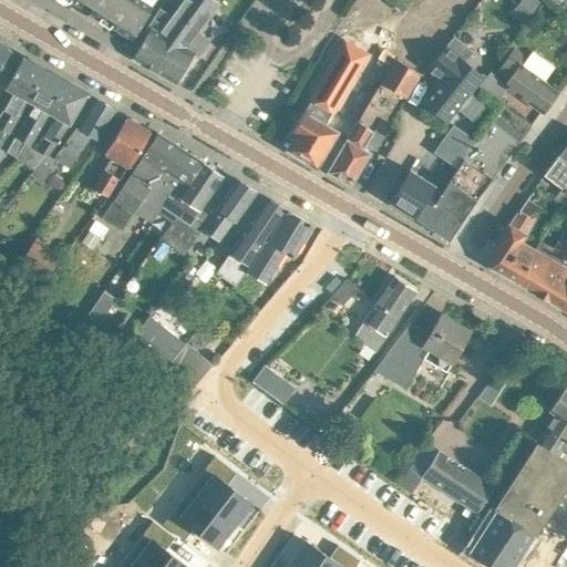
[(141,0),(70,0),(81,7),(81,4),(90,10),(89,12),(132,39),(152,7),(141,0)]
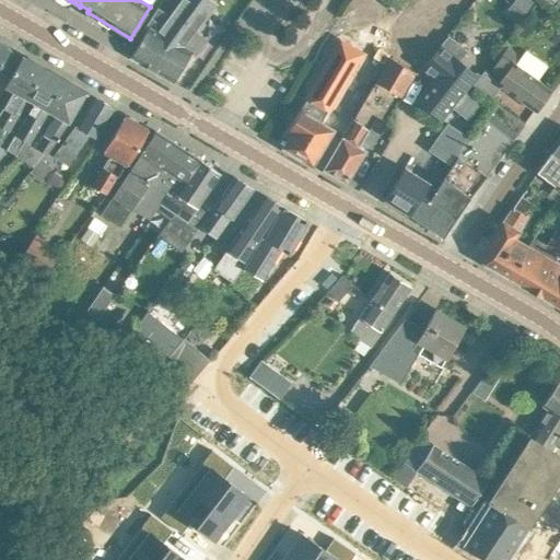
[(174,34),(178,27),(195,6),(189,2),(190,0),(179,0),(170,14),(158,8),(143,27),(147,28),(130,57),(152,70),(174,34)]
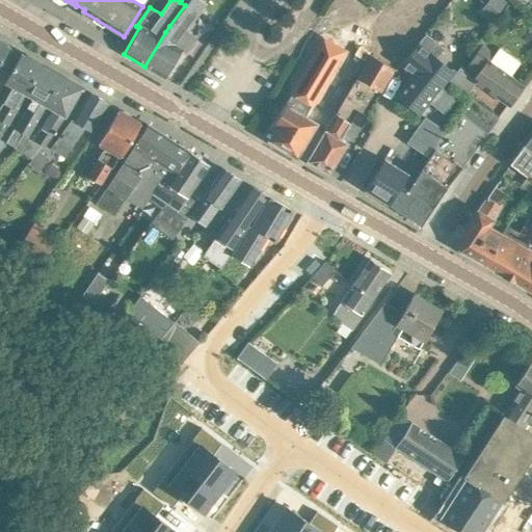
[(174,45),(202,1),(200,0),(181,0),(180,2),(185,5),(169,26),(165,32),(144,67),(164,77),(181,49),(174,45)]
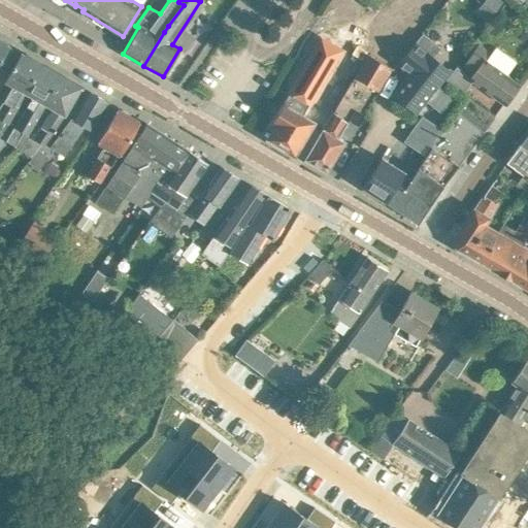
[(501,0),(486,0),(485,2),(497,11),(504,2),(501,0)]
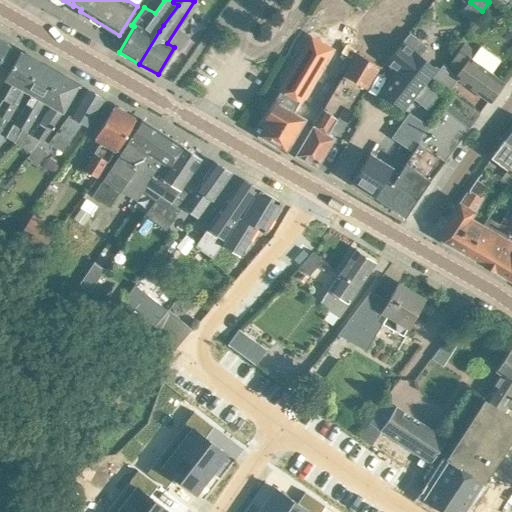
[(399,71),(382,92),(386,95),(383,98),(396,109),(398,105),(402,108),(410,99),(427,112),(439,97),(422,84),(435,68),(420,56),(427,47),(409,32),(386,61),(399,71)]
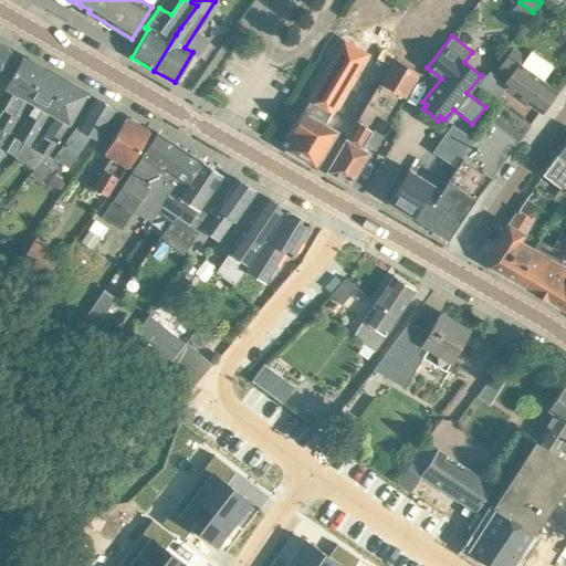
[(323,126),(365,54),(344,42),(292,129),(297,133),(287,149),(315,165),(334,133),(323,126)]
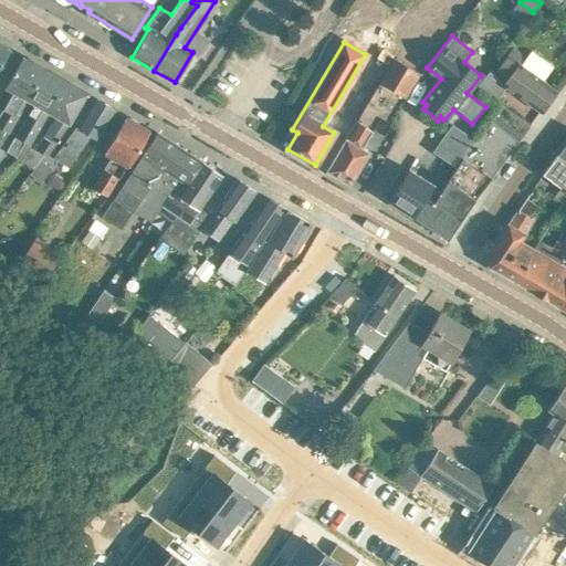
[(0,66),(10,50),(0,43),(0,66)]
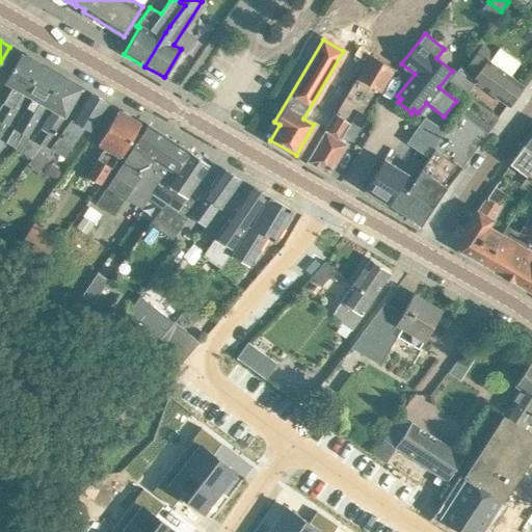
[(523,85),(508,75),(519,61),(498,47),(489,58),(485,56),(487,53),(479,48),(466,67),(477,75),(473,80),(508,105),(523,85)]
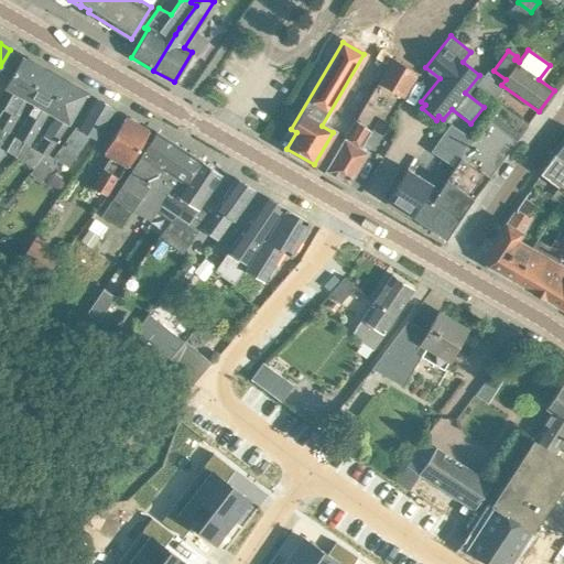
[(25,99),(43,67),(22,56),(4,88),(13,93),(1,112),(0,111),(0,127),(8,131),(26,100),(25,99)]
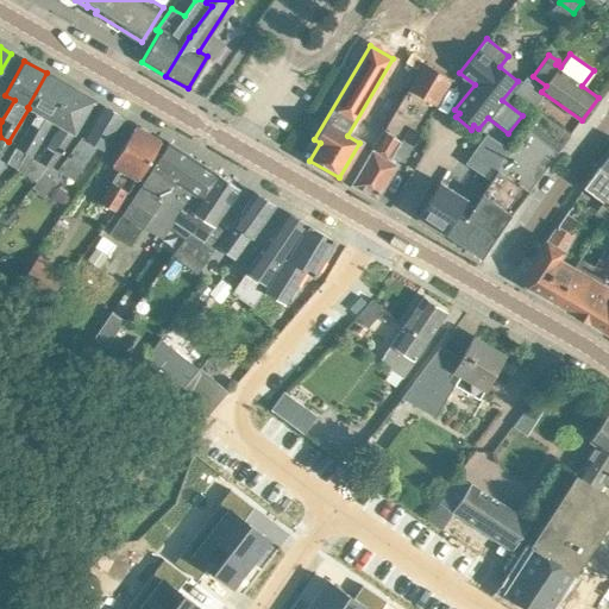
[(389,159),(409,125),(420,132),(451,79),(424,63),(407,89),(393,115),(352,183),(362,189),(360,190),(370,196),(371,195),(376,198),(396,164),(389,159)]
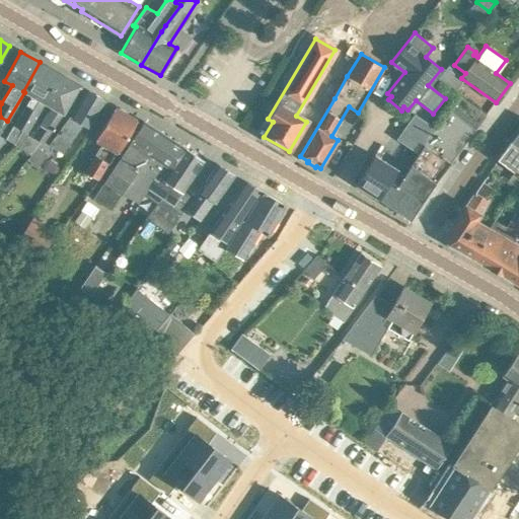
[(43,102),(60,74),(40,62),(23,91),(24,92),(30,95),(16,121),(13,120),(12,123),(27,133),(44,103),(43,102)]
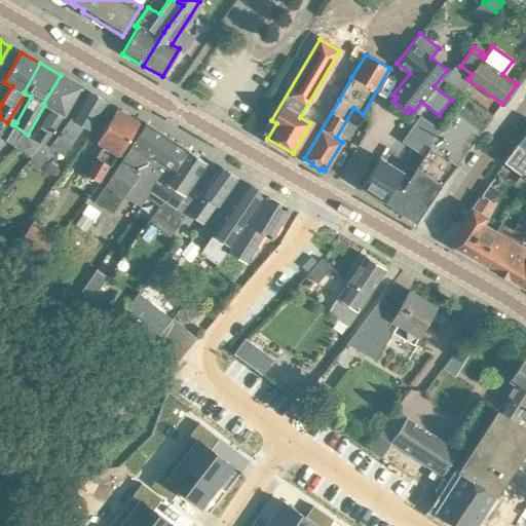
[(64,114),(71,105),(81,86),(61,75),(43,104),(44,105),(51,109),(36,134),(33,133),(31,137),(40,142),(45,145),(64,114)]
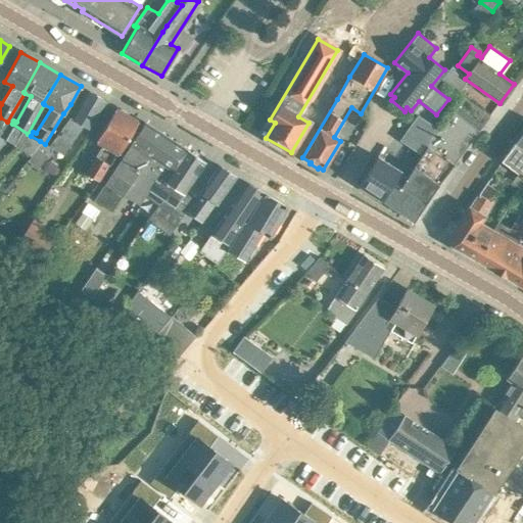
[(91,130),(97,120),(107,101),(86,89),(76,107),(69,117),(51,141),(63,151),(83,125),(91,130)]
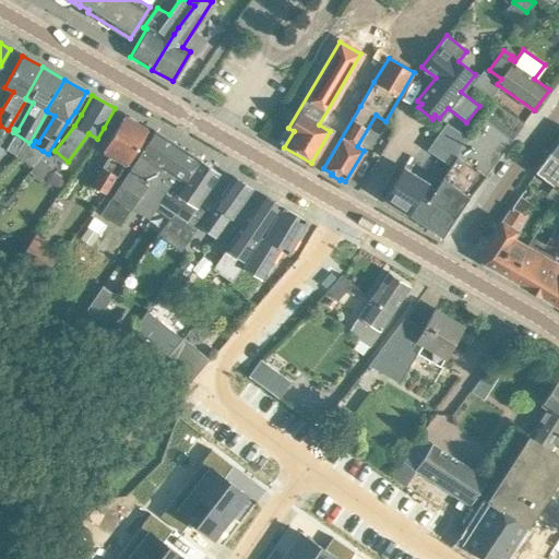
[(470,197),(501,154),(524,125),(496,104),(486,118),(466,145),(452,164),(425,200),(419,197),(407,214),(441,237),(470,197)]
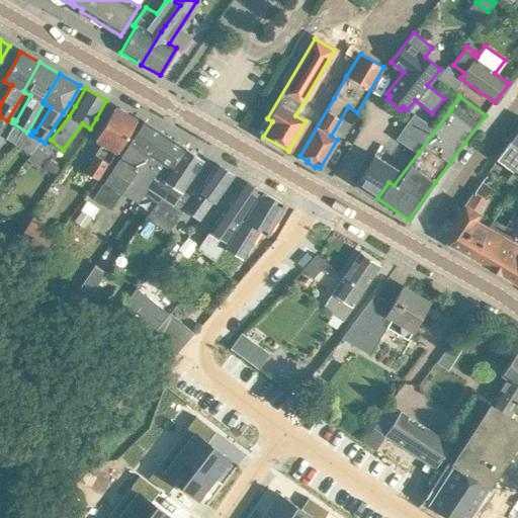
[(117,152),(126,138),(137,120),(125,114),(124,110),(120,108),(117,109),(113,107),(103,124),(95,139),(102,143),(85,172),(98,180),(115,151),(117,152)]
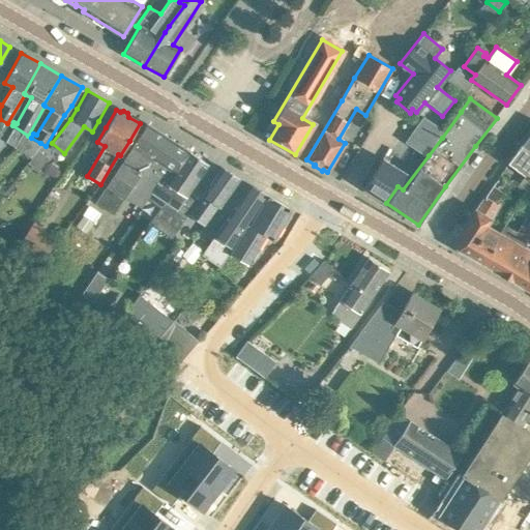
[(173,172),(186,150),(146,124),(136,142),(94,203),(112,215),(125,197),(142,207),(147,199),(153,190),(151,189),(156,181),(160,184),(164,180),(166,181),(173,172)]
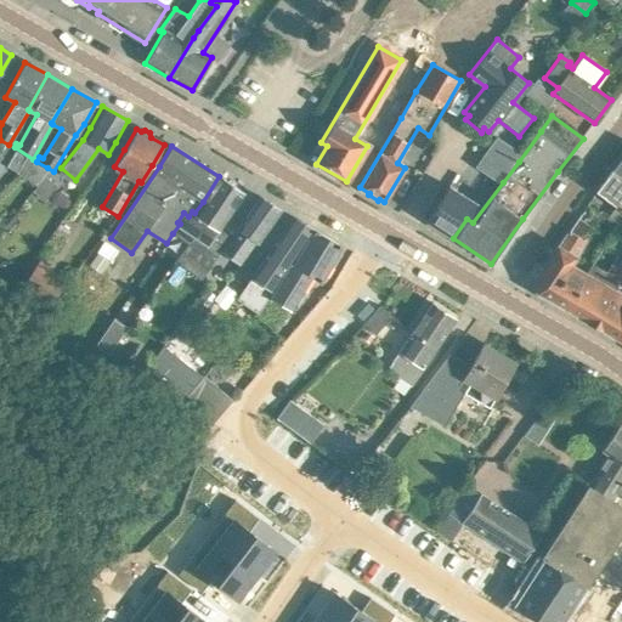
[(35,185),(32,190),(44,198),(55,182),(47,177),(54,171),(47,168),(35,185)]
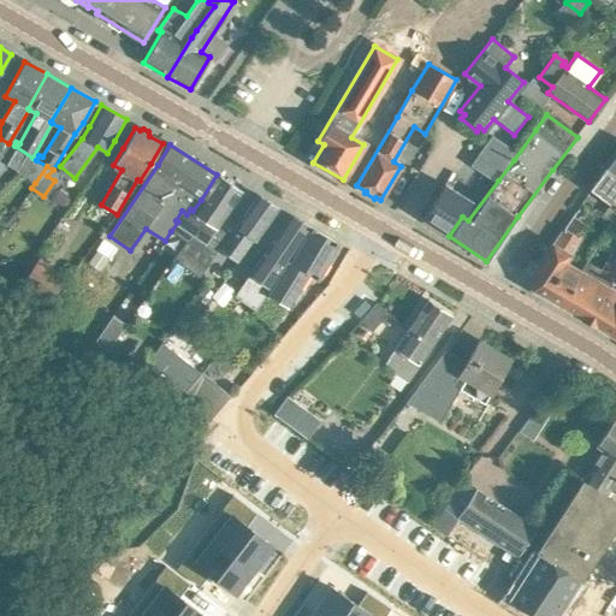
[(615,175),(606,169),(590,189),(615,208),(615,209),(606,223),(615,227),(615,175)]
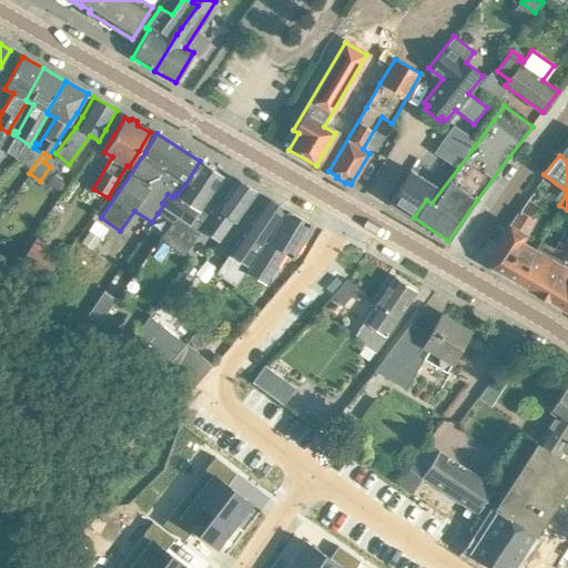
[(201,210),(211,194),(223,176),(200,161),(185,184),(178,194),(175,193),(172,198),(168,194),(162,203),(164,204),(158,213),(196,239),(211,216),(201,210)]
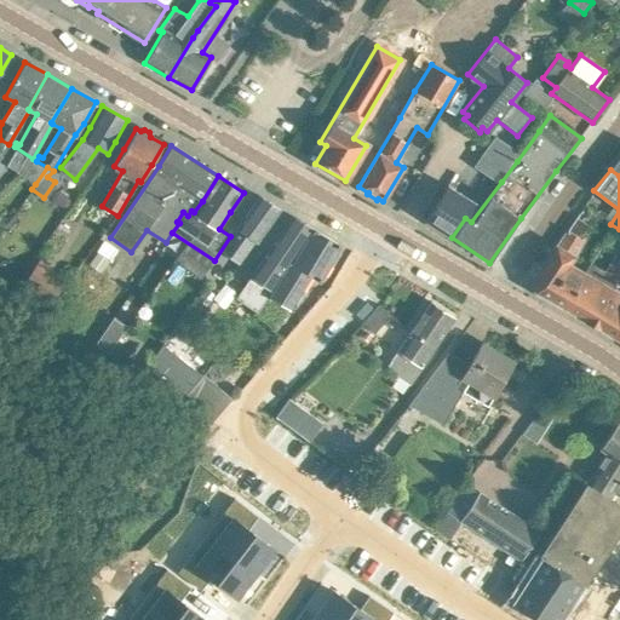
[(452,237),(474,202),(447,185),(425,220),(452,237)]
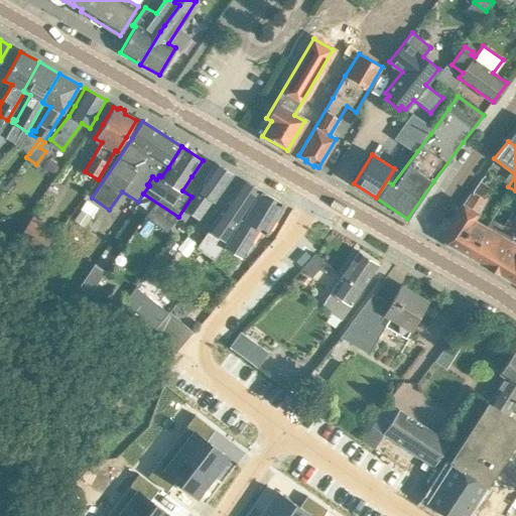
[(215,202),(234,173),(216,163),(183,210),(199,220),(212,201),(215,202)]
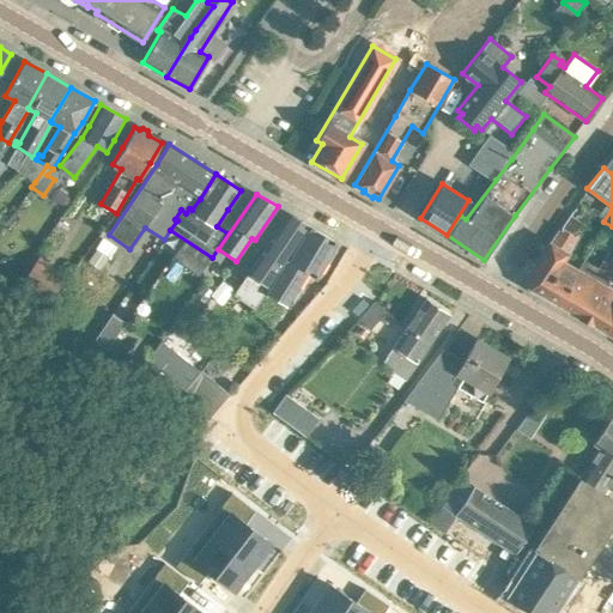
[(266,292),(286,260),(309,225),(289,213),(232,295),(254,309),(266,292)]
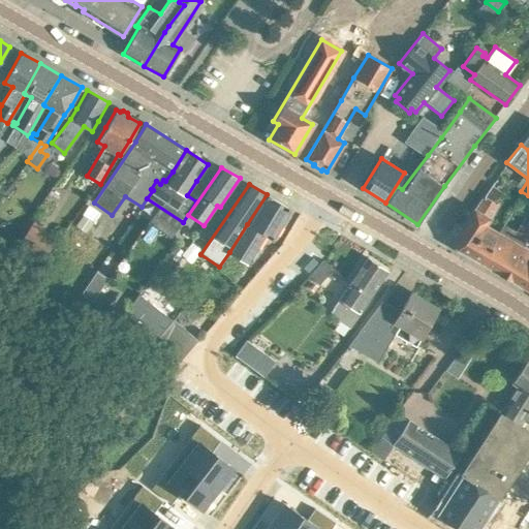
[(488,227),(487,223),(504,193),(492,185),(456,239),(458,248),(483,262),(498,234),(488,227)]
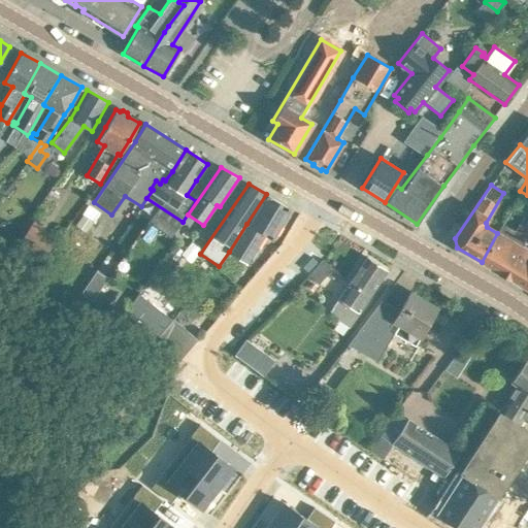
[(272,239),(290,208),(266,194),(246,224),(229,252),(246,263),(264,234),(272,239)]
